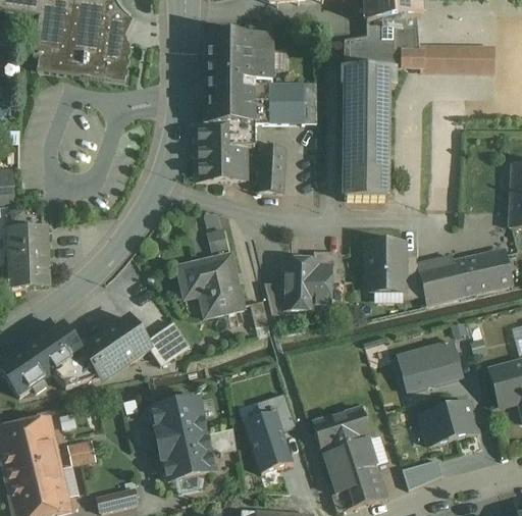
[(0,0),(0,8),(39,14),(34,57),(39,58),(37,70),(89,78),(89,76),(124,82),(129,45),(116,28),(126,15),(129,17),(131,15),(123,9),(120,5),(117,1),(117,0),(112,0),(100,6),(97,2),(97,0),(0,0)]
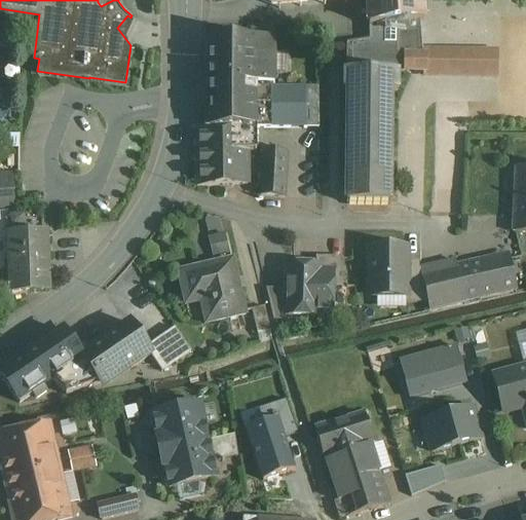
[(271,0),(272,4),(307,1),(307,0),(318,0),(318,1),(330,0),(367,0),(369,22),(370,22),(370,37),(347,41),(347,68),(345,68),(345,69),(346,69),(346,85),(344,85),(344,87),(348,87),(347,169),(346,168),(346,170),(347,170),(347,199),(389,199),(389,171),(390,171),(390,169),(389,169),(390,126),(391,126),(391,124),(390,124),(390,87),(397,87),(398,50),(422,49),(419,19),(423,17),(422,0),(271,0)]
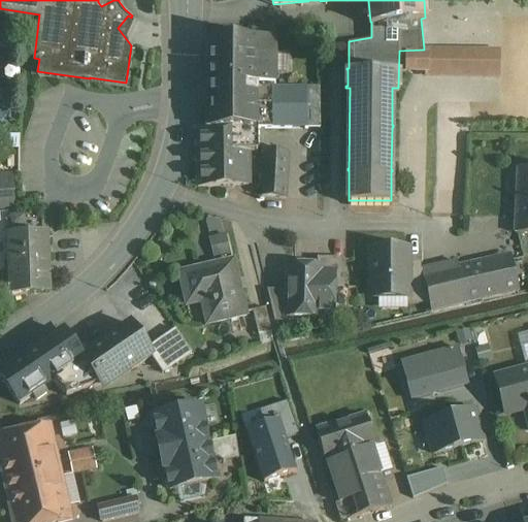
[(234,34),(208,34),(207,125),(222,124),(254,124),(256,124),(256,85),(276,85),(276,83),(275,34),(276,34),(276,29),(234,29),(234,34)]
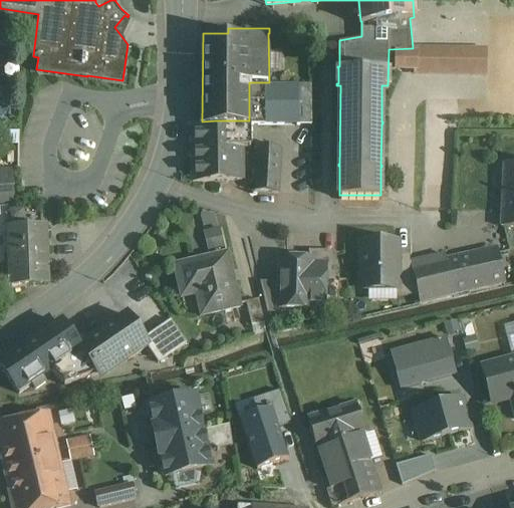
[(427,72),(513,79),(513,50),(429,43),(427,72)]
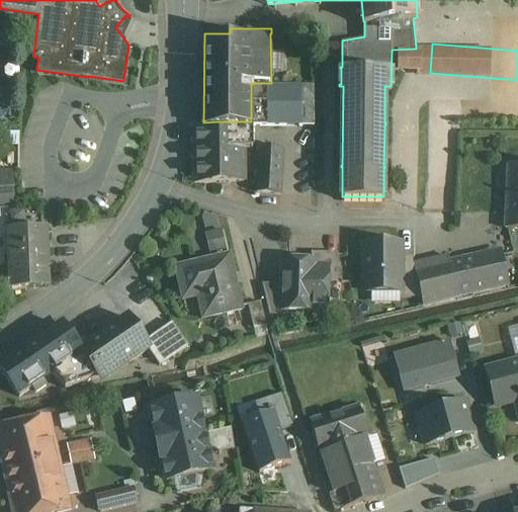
[(301,82),(271,81),(271,83),(251,83),(251,121),(301,121),(301,82)]
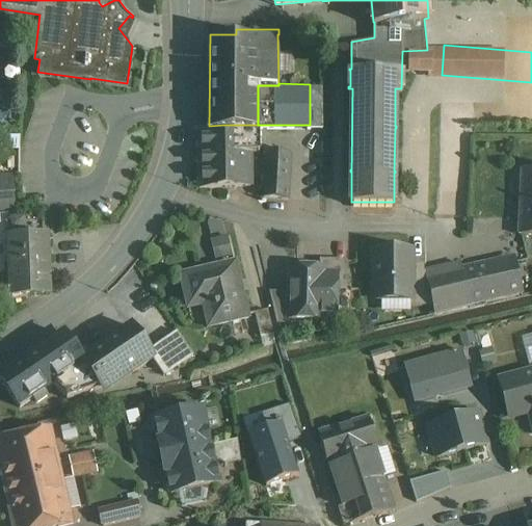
[(322,84),(310,84),(310,125),(323,125),(322,84)]
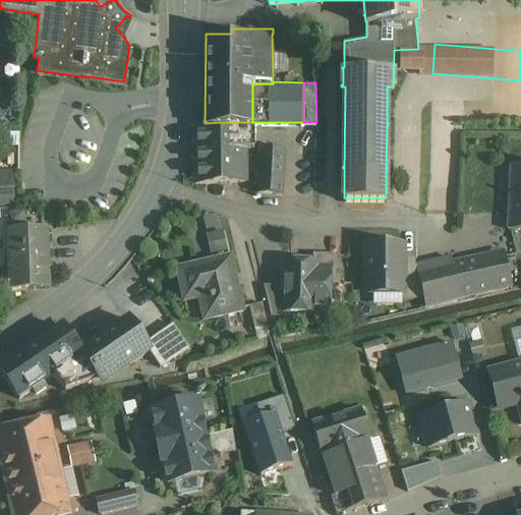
[(205,123),(194,124),(196,179),(245,177),(244,156),(248,156),(248,151),(244,151),(244,146),(250,146),(250,122),(222,122),(219,122),(205,123)]
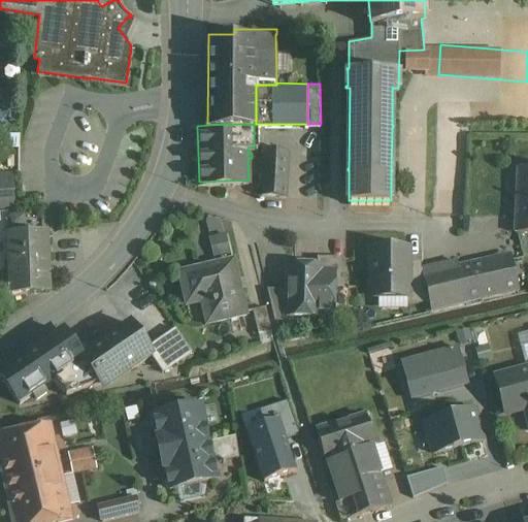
[(289,151),(266,148),(262,192),(285,194),(289,151)]
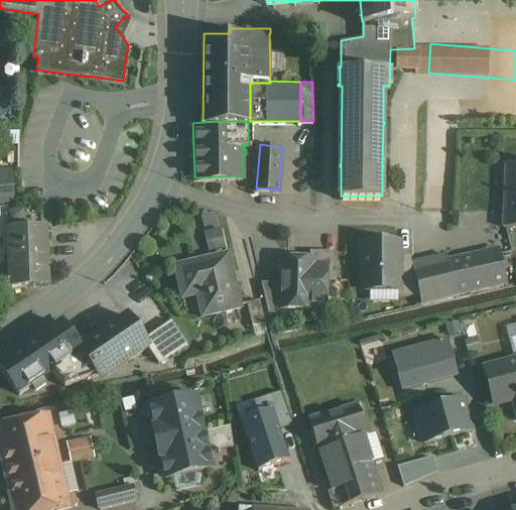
[(515,160),(507,160),(503,224),(515,224),(515,160)]
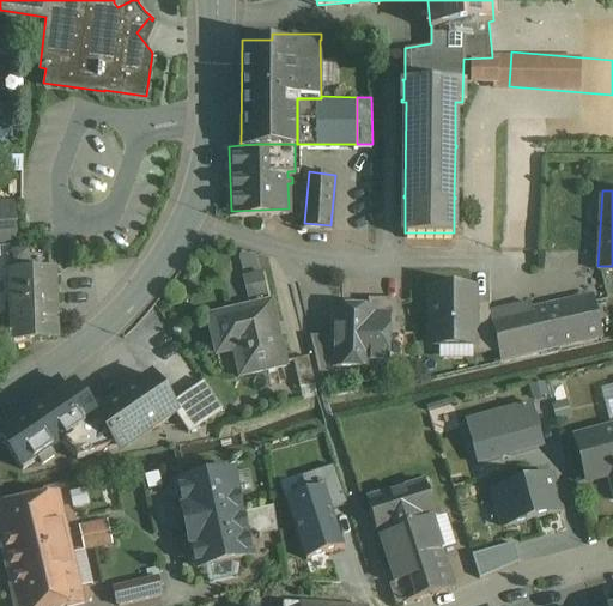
[(13,198),(0,198),(0,241),(16,241),(13,198)]
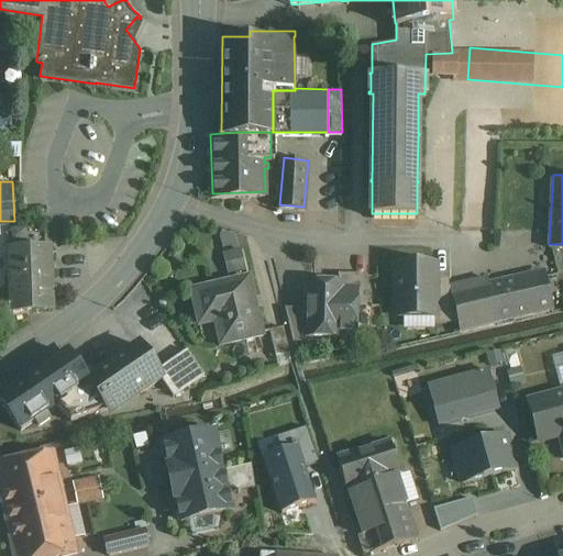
[(54,244),(7,245),(8,314),(55,313),(54,244)]
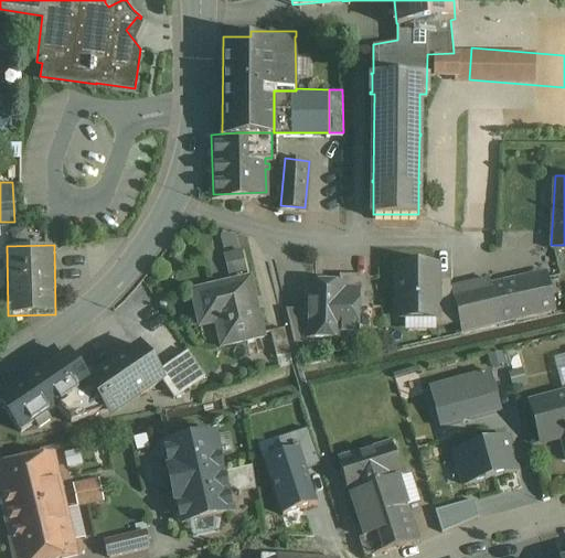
[(437,261),(396,261),(396,310),(436,310),(438,310),(437,286),(437,261)]
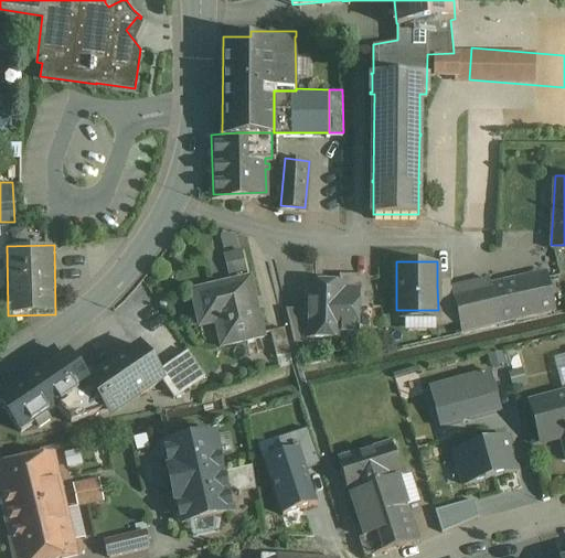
[(339,285),(308,283),(308,307),(307,334),(309,334),(341,334),(341,332),(355,332),(356,304),(368,304),(369,272),(340,271),(339,285)]
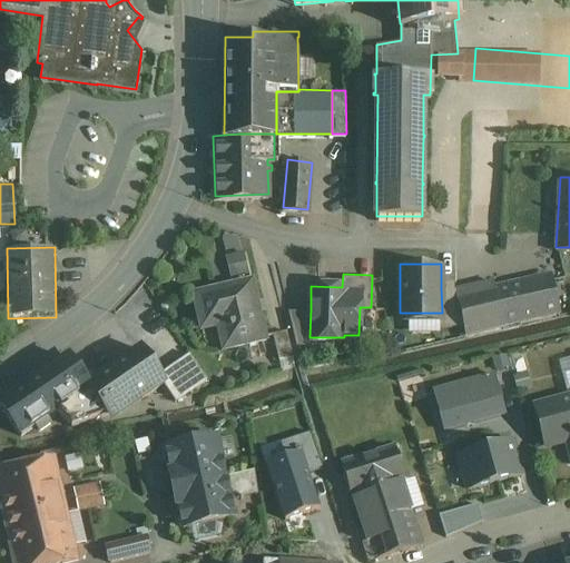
[(492,278),(454,287),(463,324),(464,332),(558,309),(550,274),(494,287),(492,278)]
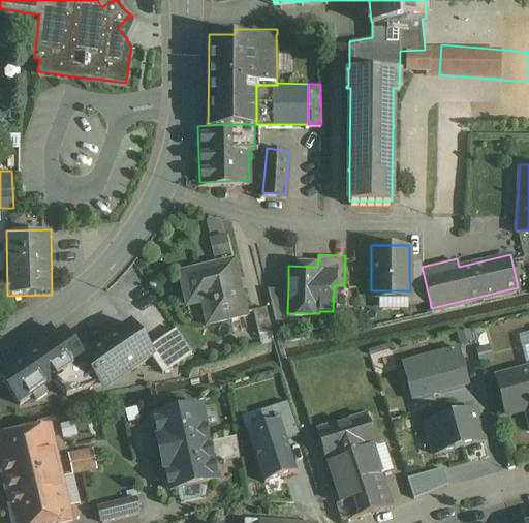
[(234,258),(180,271),(185,294),(200,289),(208,320),(246,312),(234,258)]
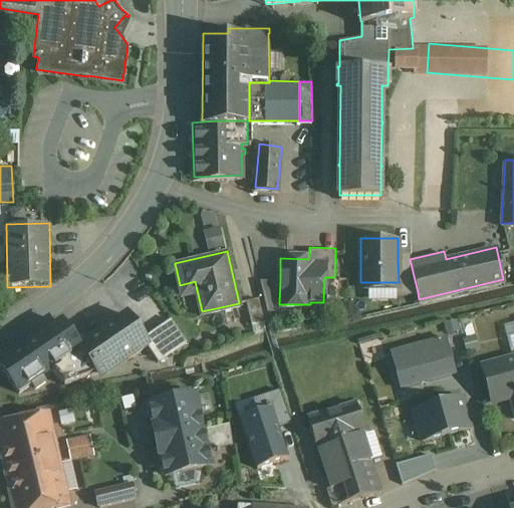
[(418,292),(410,259),(398,260),(399,282),(397,282),(397,292),(418,292)]
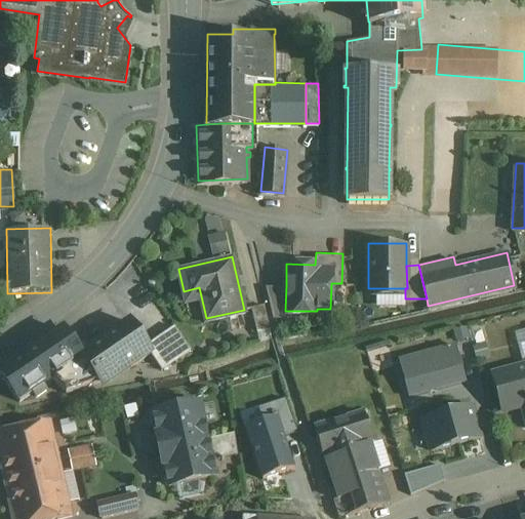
[(286,285),(266,284),(273,316),(286,316),(287,311),(285,311),(286,285)]
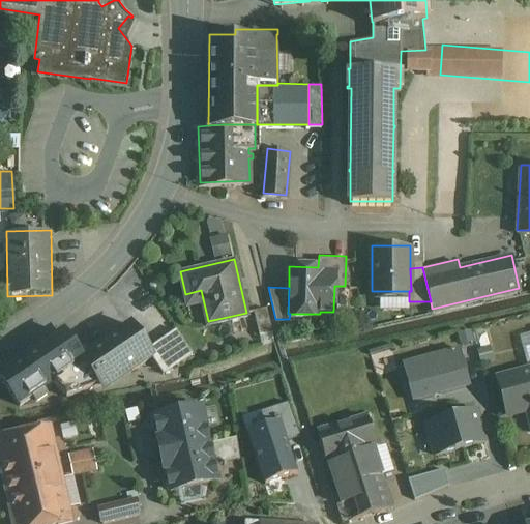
[(266,306),(254,309),(259,332),(271,329),(266,306)]
